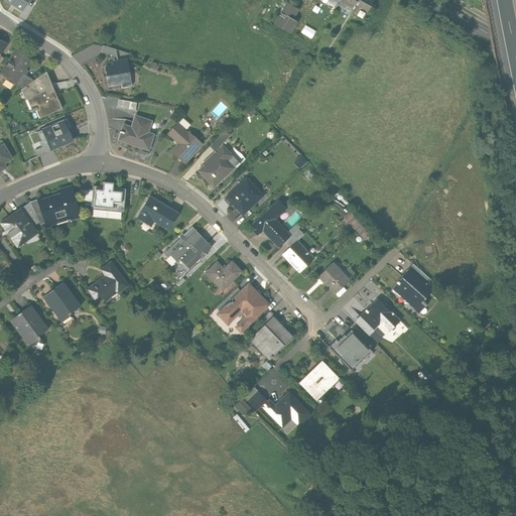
[(5,0),(22,11),(28,0),(5,0)]
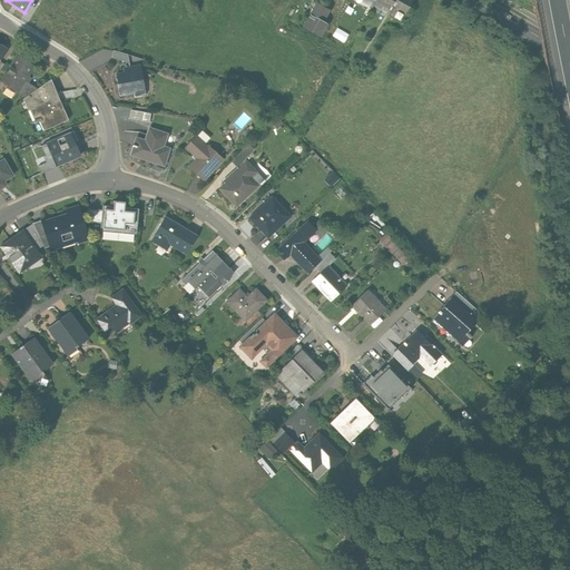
[(411,0),(393,0),(392,3),(405,11),(411,0)]
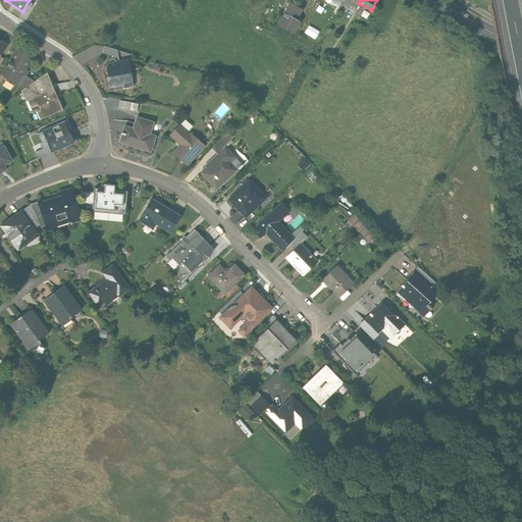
[(290,3),(283,13),(295,19),(301,9),(290,3)]
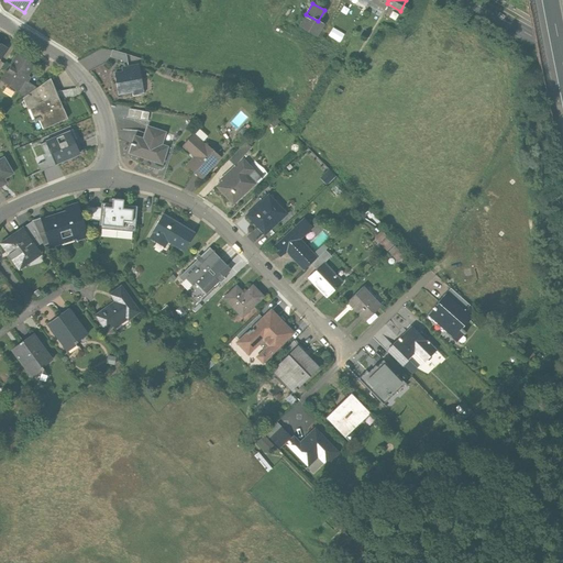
[(329,6),(326,12),(332,15),(335,9),(329,6)]
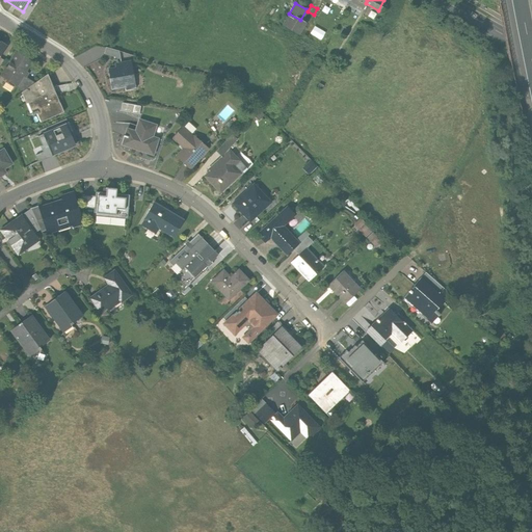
[(304,23),(300,20),(289,14),(283,25),(298,34),(304,23)]
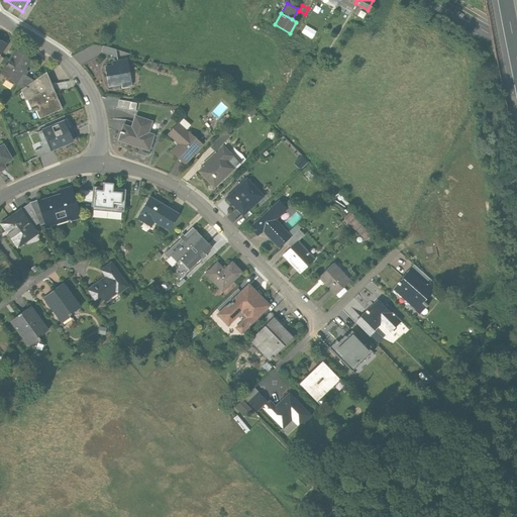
[(115,49),(103,46),(101,53),(117,58),(115,49)]
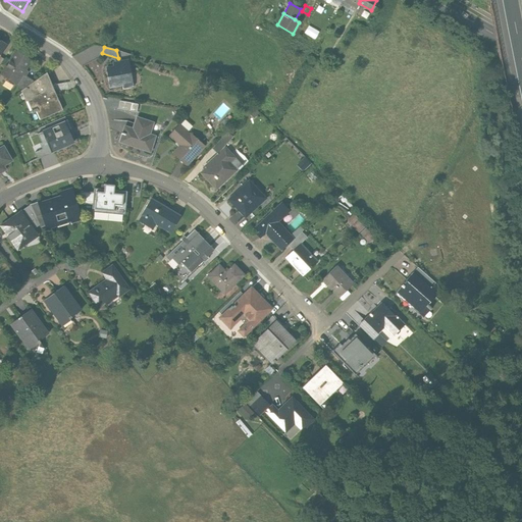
[(14,50),(0,74),(16,84),(21,74),(24,76),(28,71),(24,70),(31,60),(14,50)]
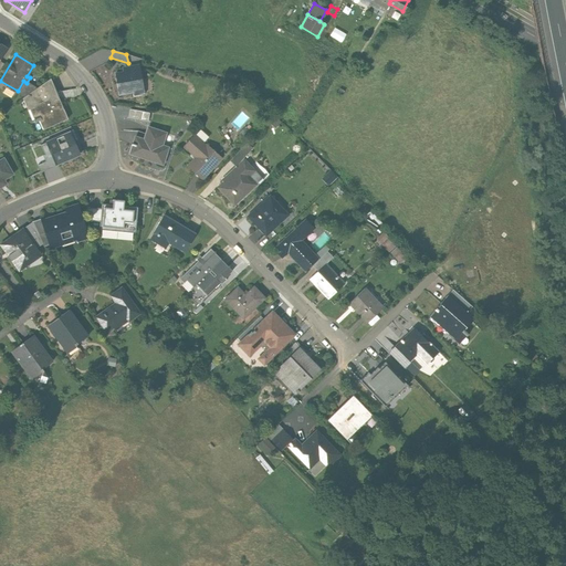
[(115,72),(119,94),(133,92),(133,96),(143,94),(138,64),(122,67),(123,71),(115,72)]
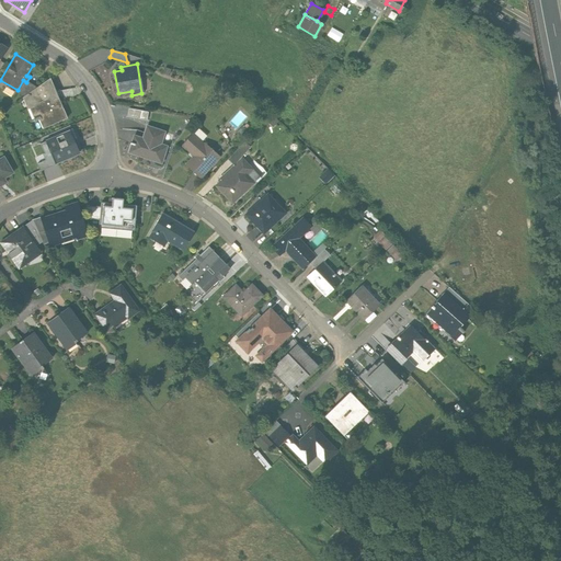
[(24,96),(22,98),(27,110),(29,109),(34,122),(38,119),(42,129),(67,118),(49,78),(36,88),(24,96)]
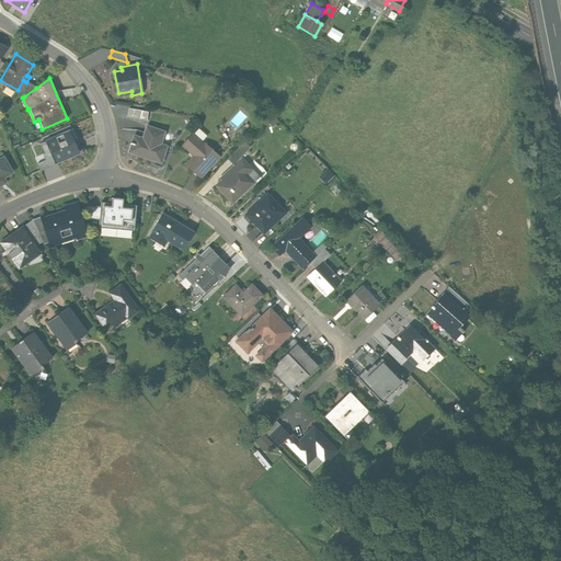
[(24,96),(36,88),(26,82),(23,80),(18,90),(16,91),(24,96)]
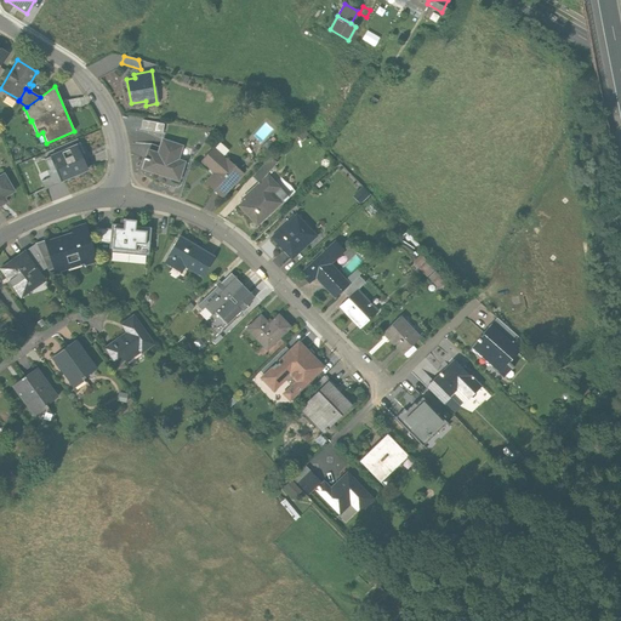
[(167,125),(142,120),(141,130),(166,135),(167,125)]
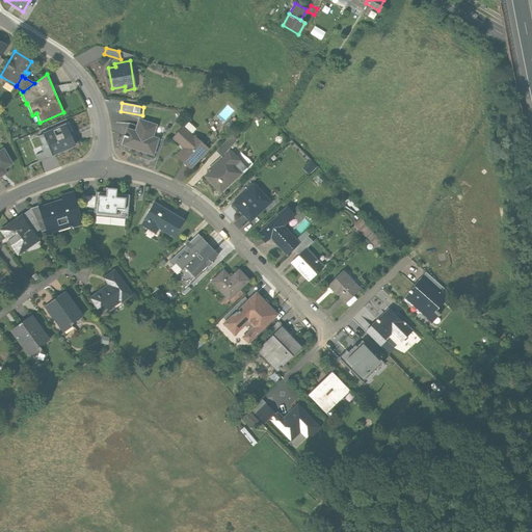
[(127,129),(122,145),(153,155),(158,138),(152,136),(156,125),(138,118),(134,131),(127,129)]
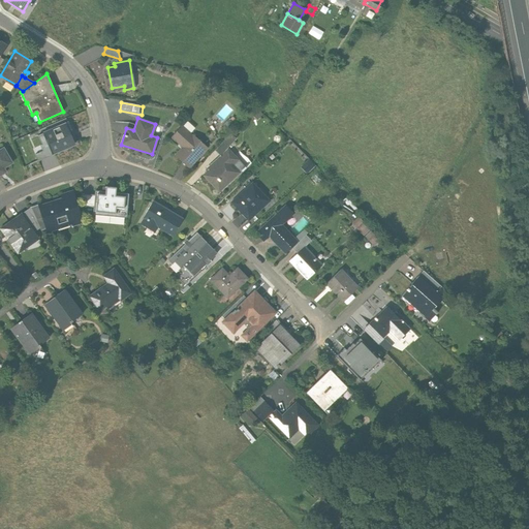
[(187,122),(183,126),(190,133),(194,128),(187,122)]
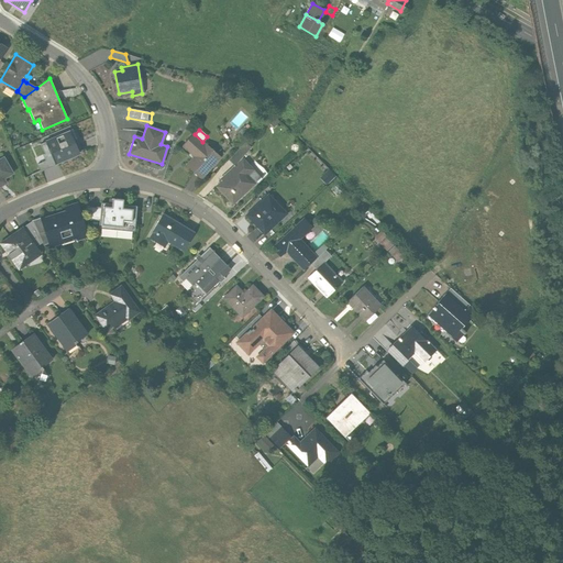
[(69,131),(45,141),(55,164),(78,153),(69,131)]
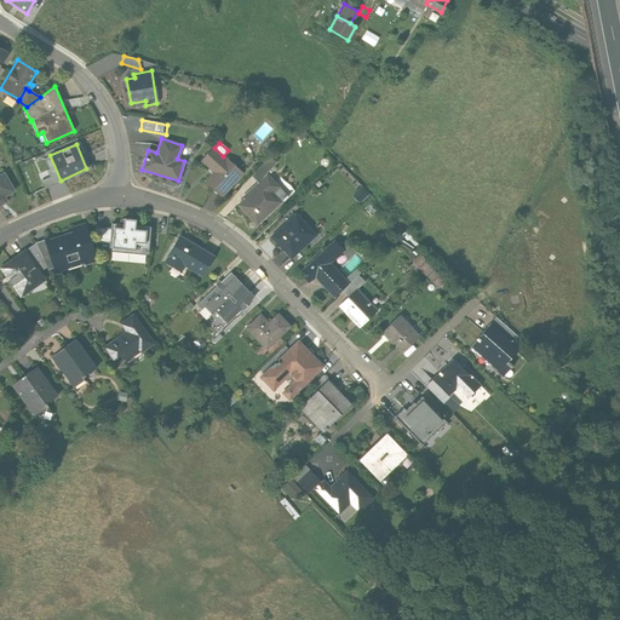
[(205,182),(222,196),(242,173),(223,156),(214,148),(213,147),(201,161),(213,172),(205,182)]
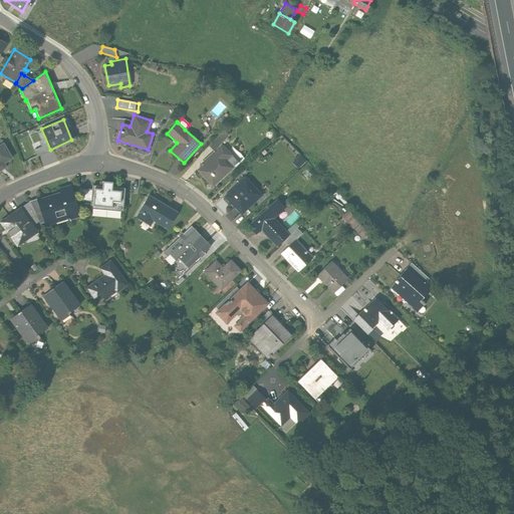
[(51,151),(50,150),(41,129),(19,139),(29,161),(51,151)]
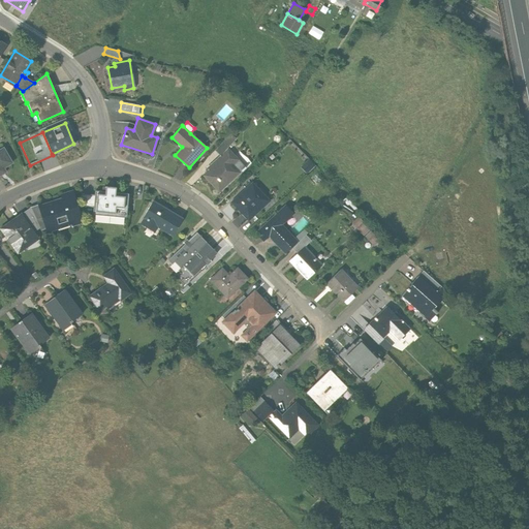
[(215,150),(220,155),(227,148),(236,139),(230,134),(215,150)]
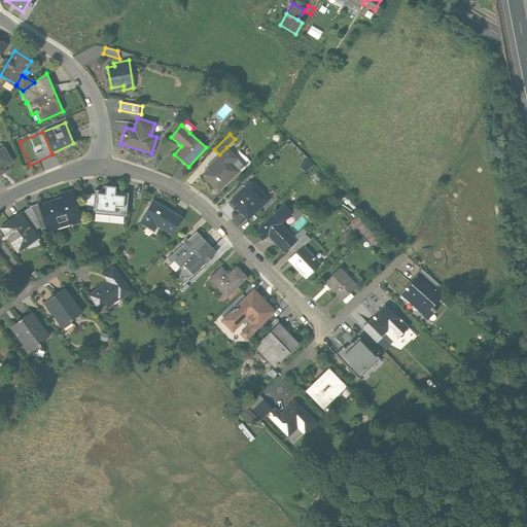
[(11,163),(3,147),(0,148),(0,174),(5,171),(3,168),(11,163)]
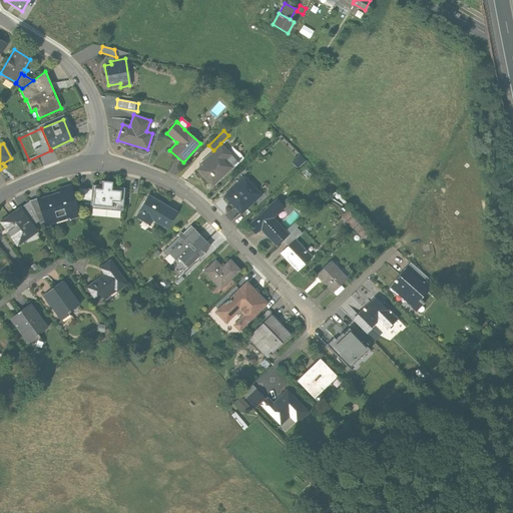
[(196,169),(211,185),(236,160),(220,143),(213,150),(200,163),(201,165),(196,169)]
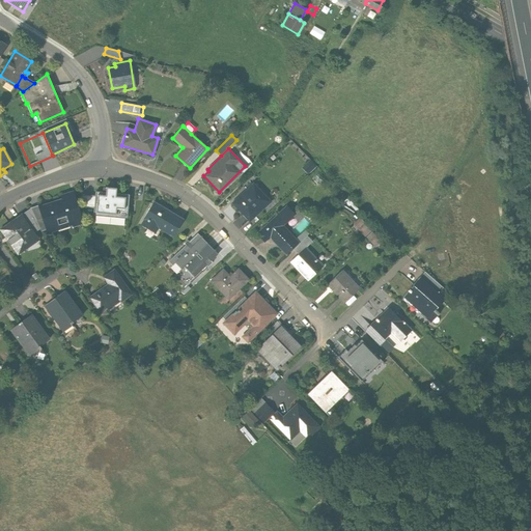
[(302,168),(308,173),(315,166),(310,161),(302,168)]
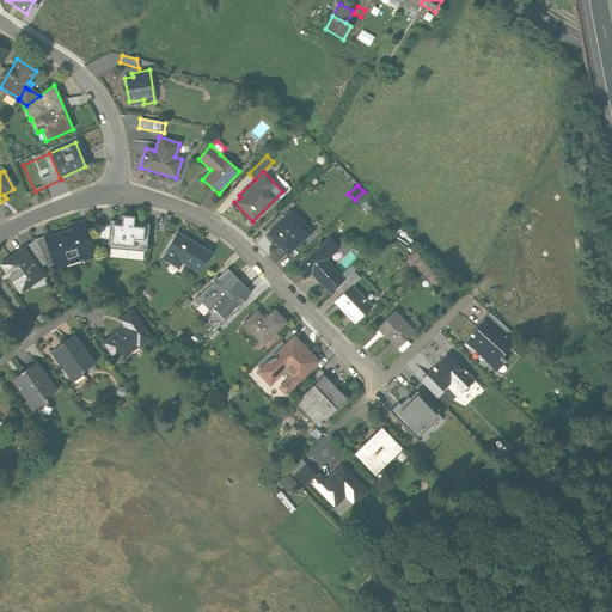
[(268,234),(287,255),(291,251),(301,242),(311,232),(292,212),(268,234)]
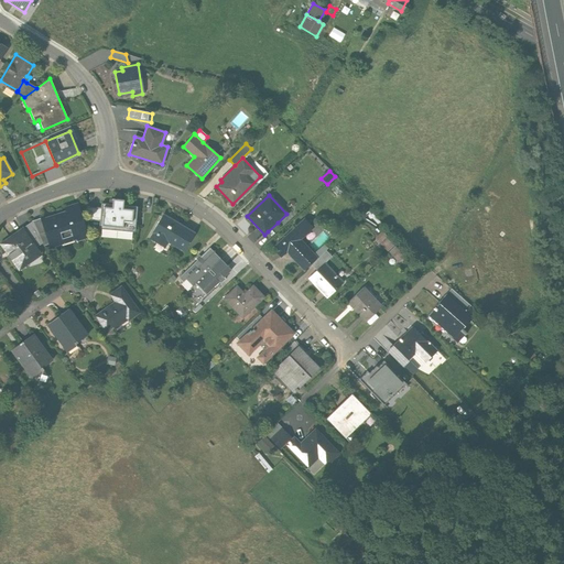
[(109,205),(101,205),(100,207),(100,224),(99,230),(136,232),(137,217),(137,208),(126,207),(126,201),(109,199),(109,205)]
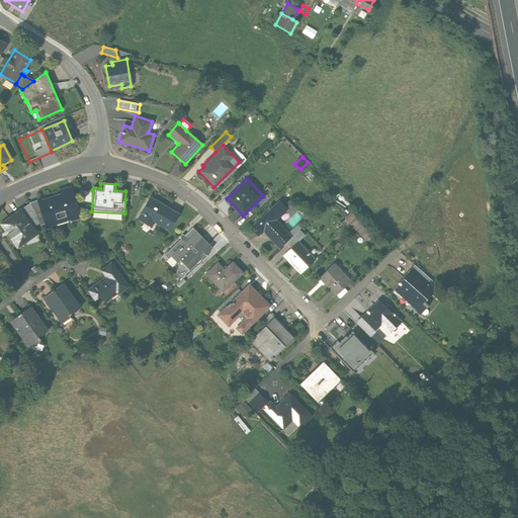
[(81,218),(71,187),(60,191),(61,193),(37,201),(46,224),(47,227),(70,219),(71,221),(81,218)]
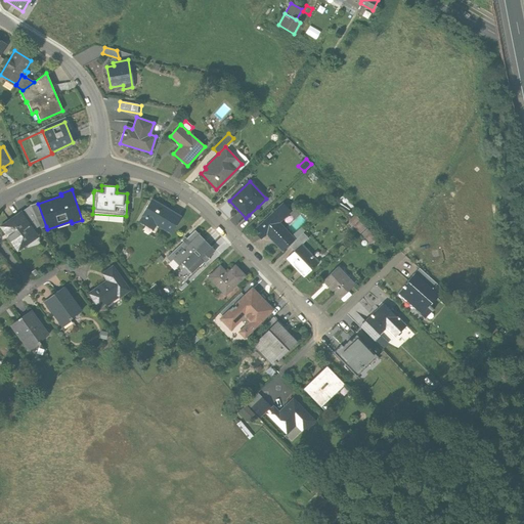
[(93,208),(93,192),(82,191),(87,207),(93,208)]
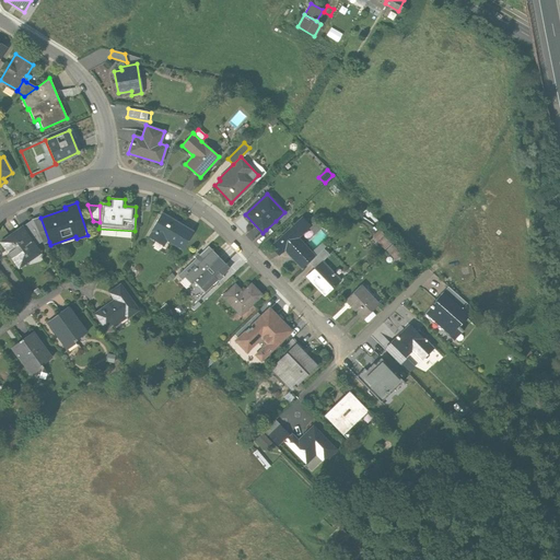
[(162,213),(148,237),(163,246),(166,241),(182,251),(193,231),(162,213)]
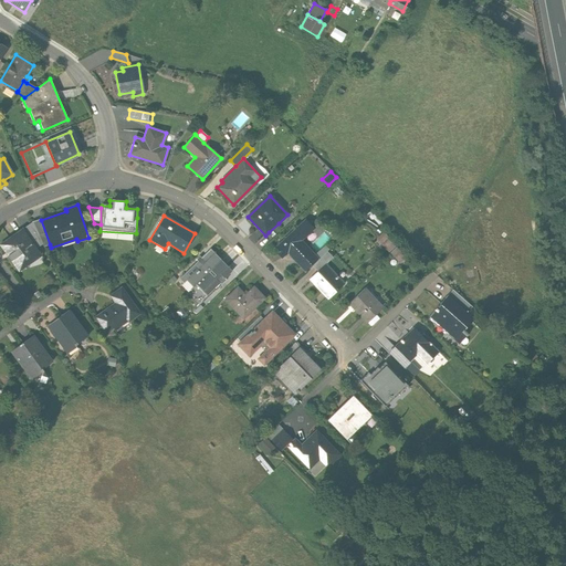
[(305,271),(317,259),(314,255),(300,240),(311,229),(313,228),(305,219),(276,247),(285,255),(287,253),(305,271)]
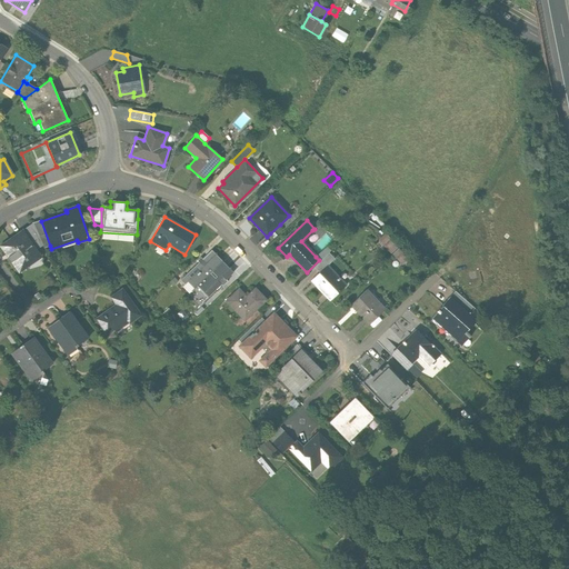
[(31,225),(42,246),(43,248),(50,246),(41,221),(31,225)]
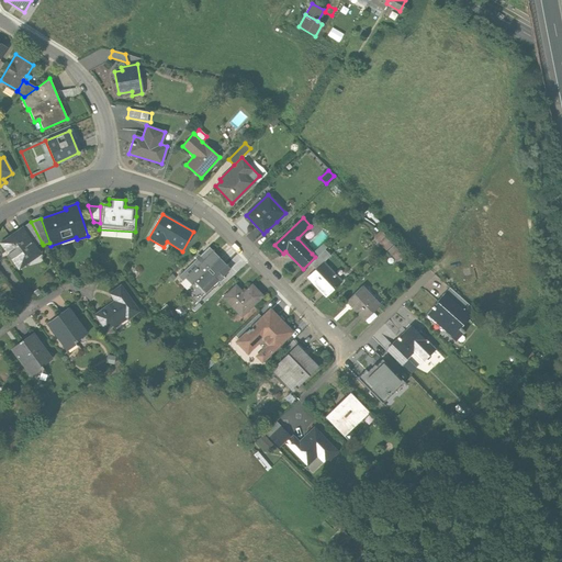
[(35,247),(42,243),(31,222),(22,228),(35,247)]
